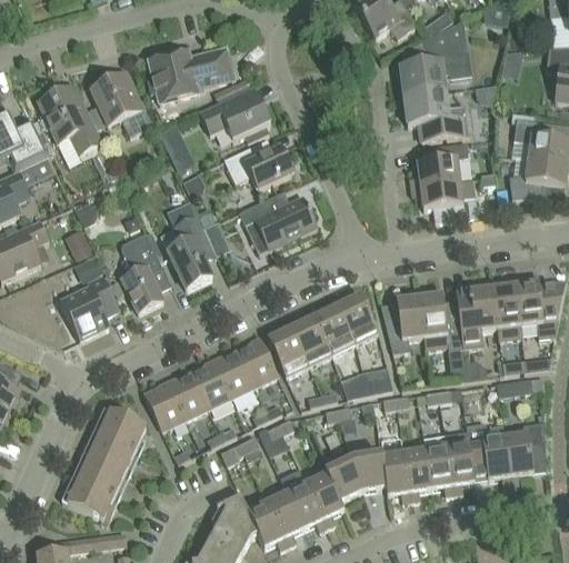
[(375,39),(389,29),(397,40),(418,26),(408,12),(399,0),(388,8),(382,0),(352,0),(349,2),(375,39)]
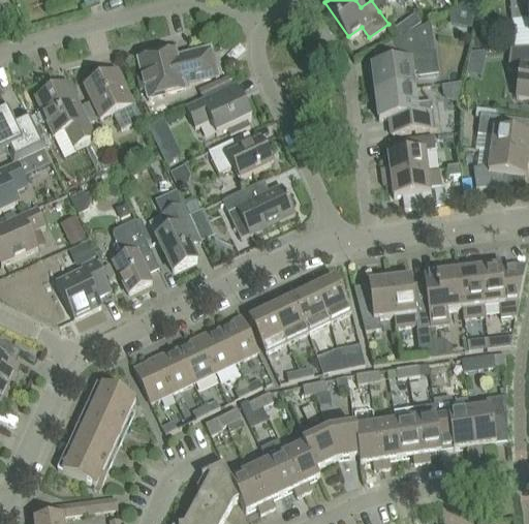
[(403,0),(405,2),(407,0),(371,0),(379,11),(391,4),(387,0),(403,0)]
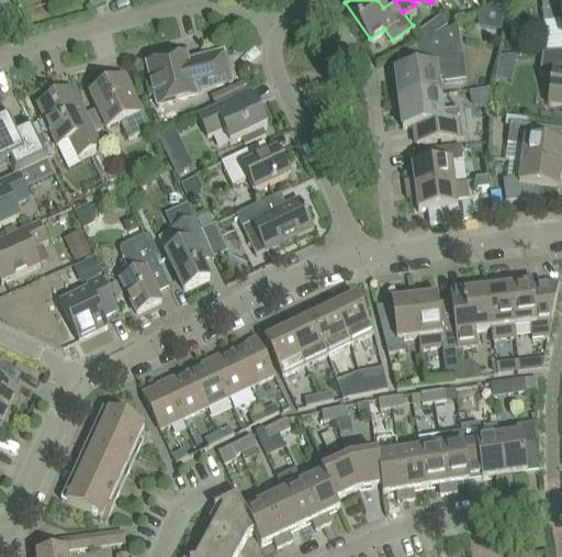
[(541,0),(543,19),(561,17),(561,0),(541,0)]
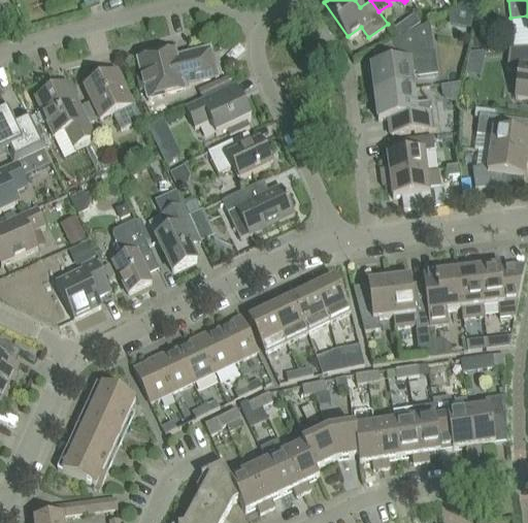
[(399,60),(371,64),(374,91),(414,86),(411,70),(416,69),(417,74),(437,71),(434,50),(433,50),(429,20),(410,29),(392,39),(398,51),(399,60)]
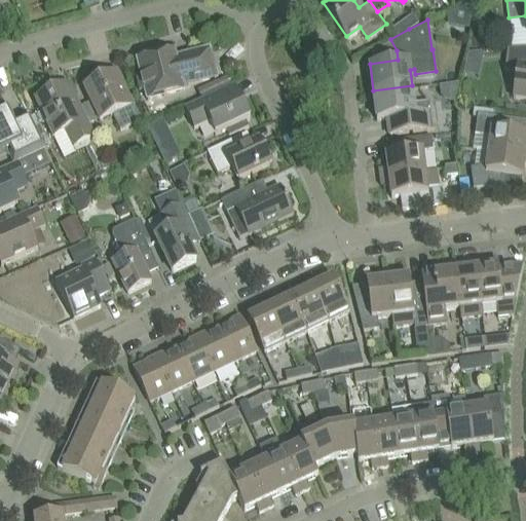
[(399,20),(390,26),(398,34),(406,29),(399,20)]
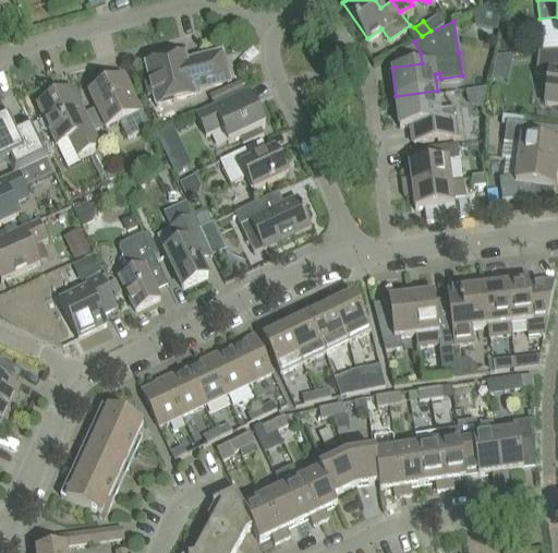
[(498,48),(509,48),(509,34),(498,34),(498,48)]
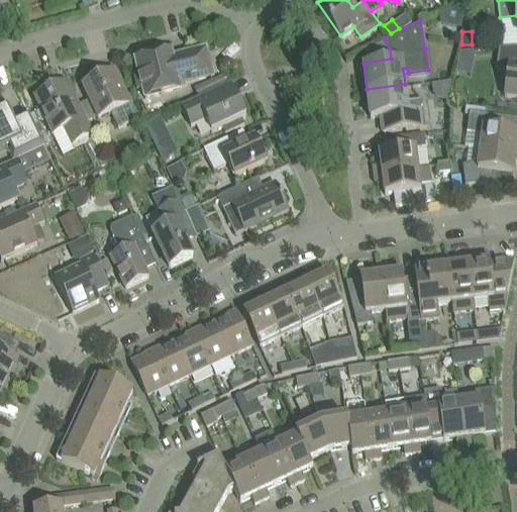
[(505,93),(516,94),(516,41),(499,43),(496,67),(508,68),(505,93)]
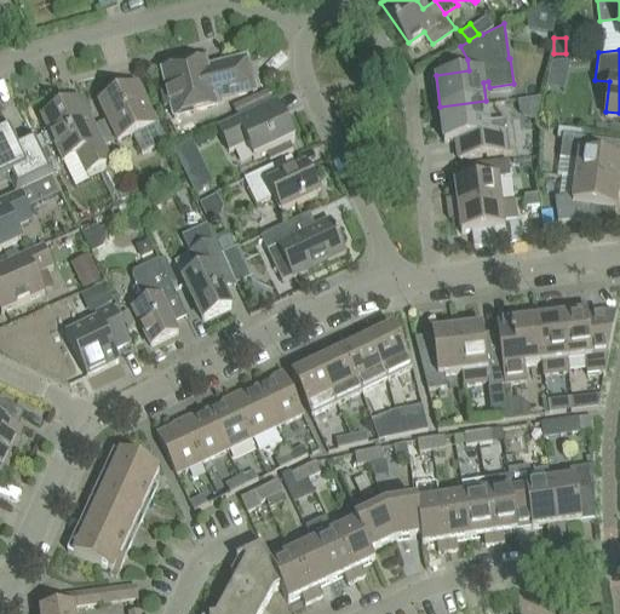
[(214,97),(231,93),(254,87),(246,55),(206,64),(205,57),(162,68),(167,85),(159,87),(164,104),(171,102),(174,113),(216,102),(214,97)]
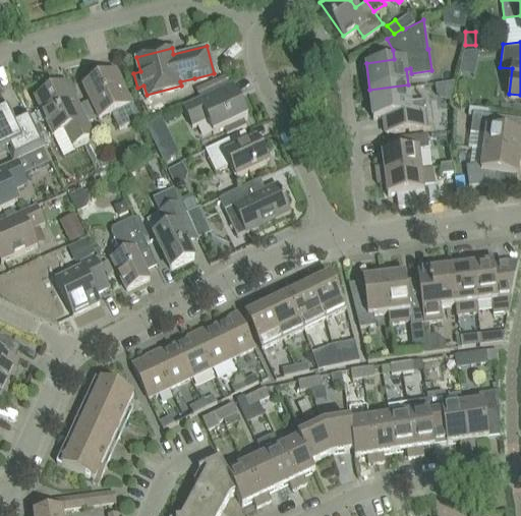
[(89,96),(79,101),(88,118),(97,113),(99,116),(111,110),(119,126),(140,115),(117,66),(105,72),(82,82),(89,96)]
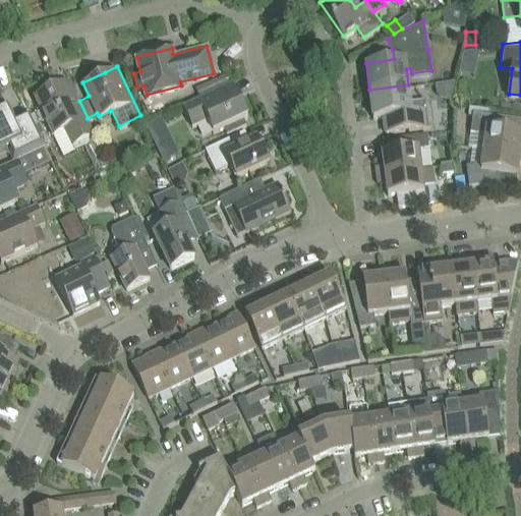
[(216,74),(195,84),(200,94),(220,84),(216,74)]
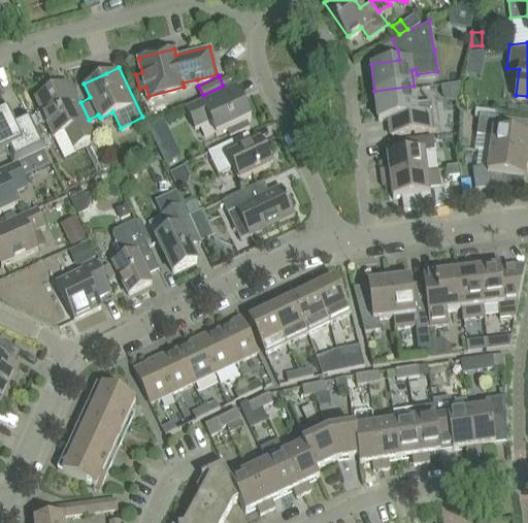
[(89,120),(80,102),(77,96),(69,80),(35,97),(43,116),(53,133),(54,133),(65,128),(70,138),(72,143),(94,132),(89,120)]
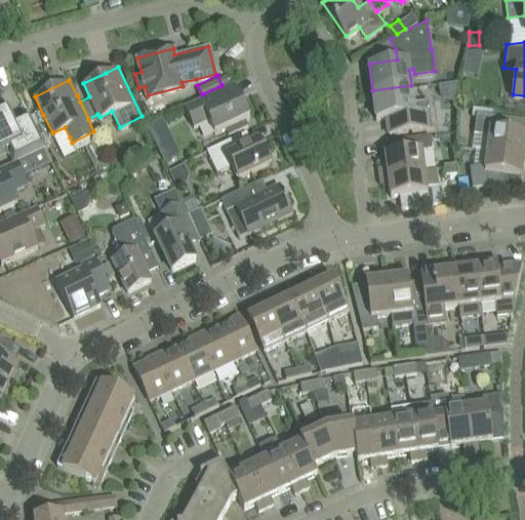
[(194,125),(209,118),(215,131),(226,126),(229,132),(248,123),(245,117),(249,116),(238,92),(230,96),(225,86),(233,82),(233,81),(232,81),(214,89),(185,104),(194,125)]
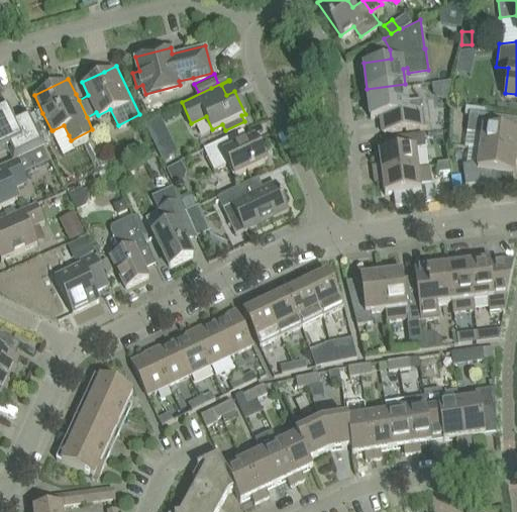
[(382,129),(402,126),(426,123),(422,96),(406,99),(405,84),(367,89),(371,115),(380,113),(382,129)]
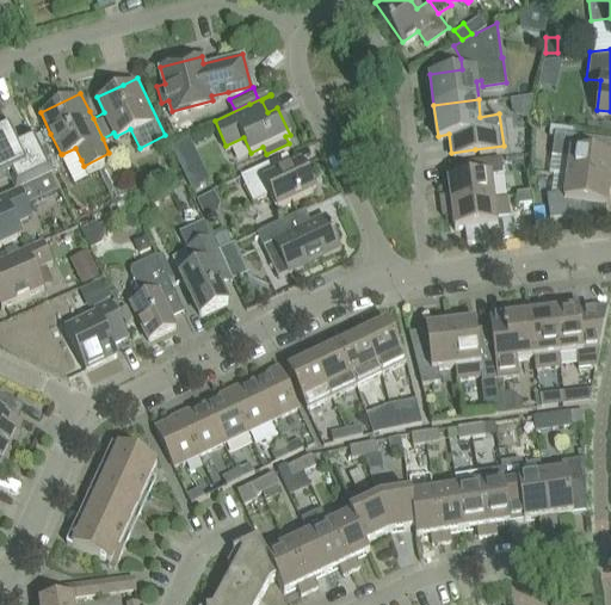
[(610,118),(602,117),(600,127),(610,128),(610,123),(610,118)]
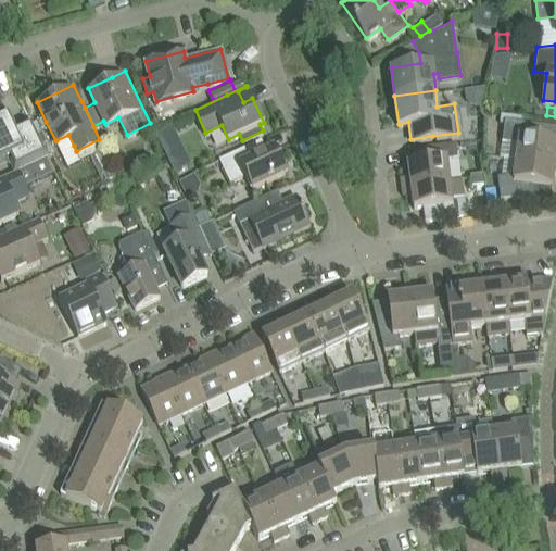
[(518,141),(516,155),(555,161),(555,123),(521,120),(522,113),(500,110),(500,120),(504,120),(502,139),(518,141)]
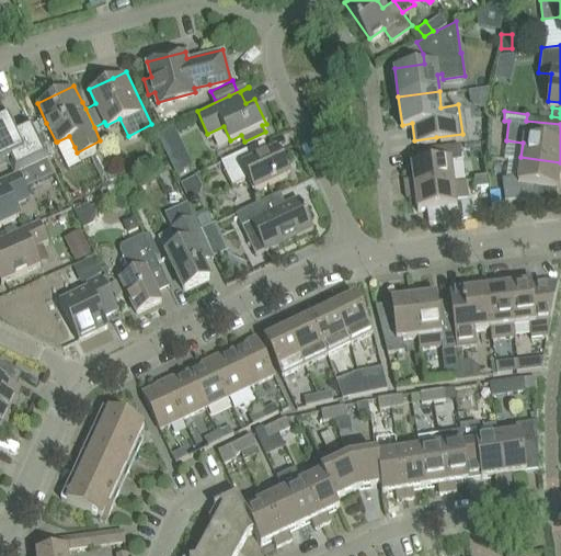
[(13,161),(16,170),(48,155),(33,123),(15,131),(8,113),(0,115),(0,160),(4,159),(13,161)]
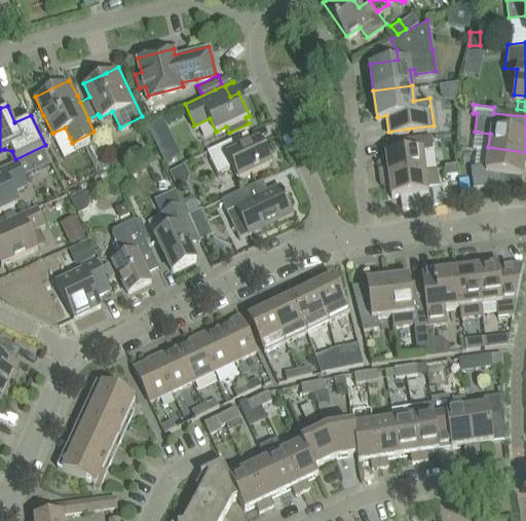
[(163,116),(148,123),(154,135),(170,126),(163,116)]
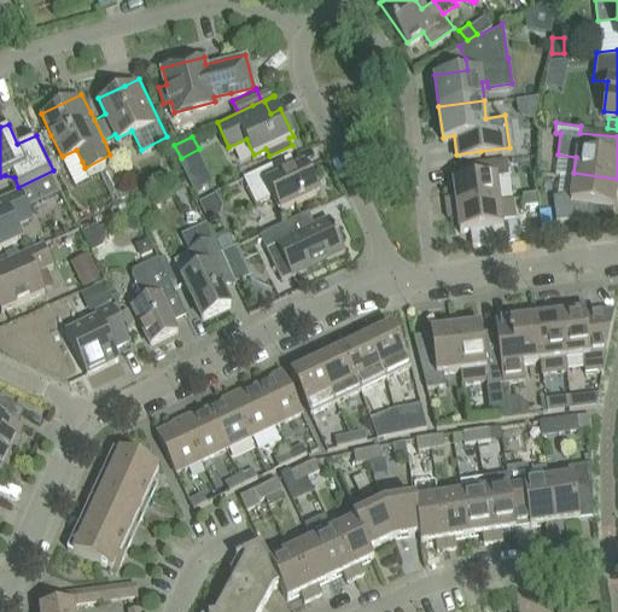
[(285,155),(263,165),(244,174),(256,200),(273,192),(280,207),(318,188),(316,186),(319,185),(312,172),(310,173),(304,162),(291,169),(285,155)]
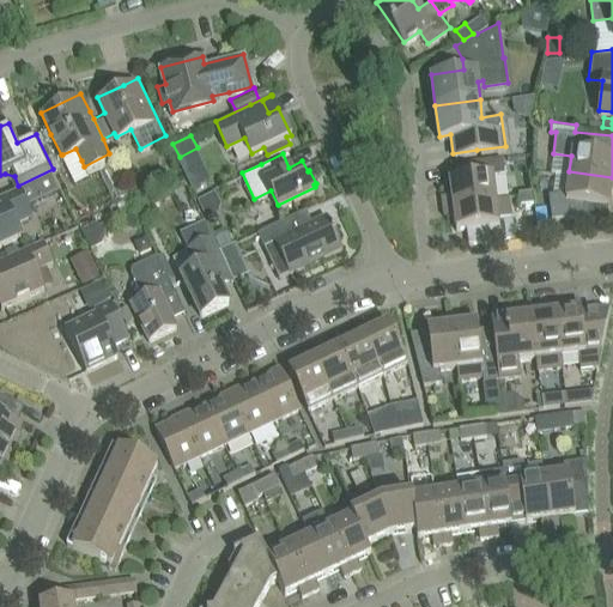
[(503,155),(490,156),(473,158),(450,161),(451,177),(449,177),(451,192),(442,193),(443,202),(496,196),(492,173),(505,170),(503,155)]
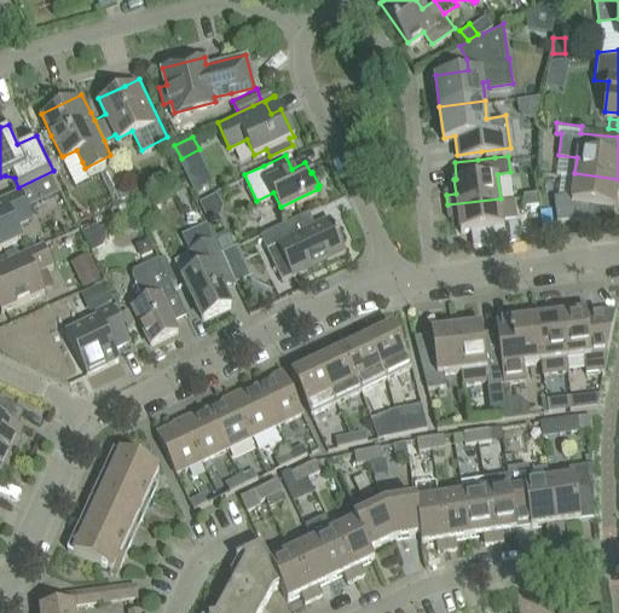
[(0,244),(21,236),(13,221),(32,213),(29,209),(27,203),(59,189),(52,172),(19,188),(0,195),(0,244)]
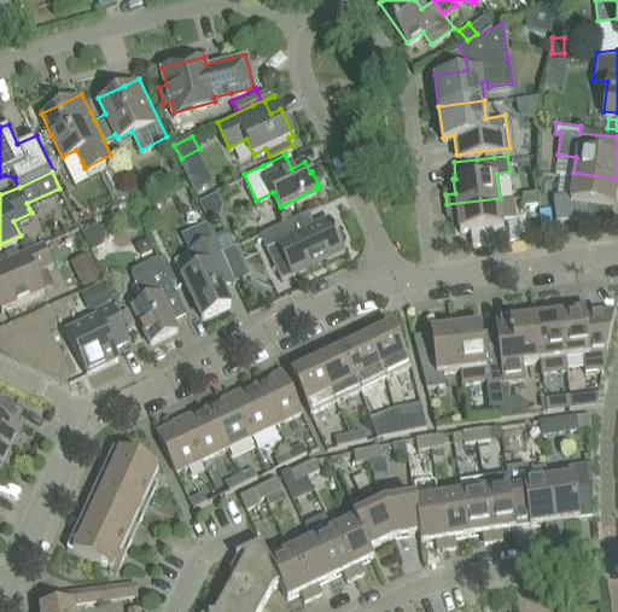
[(557,193),(553,193),(557,217),(588,214),(589,200),(613,204),(616,190),(617,188),(617,179),(573,173),(571,191),(557,193)]
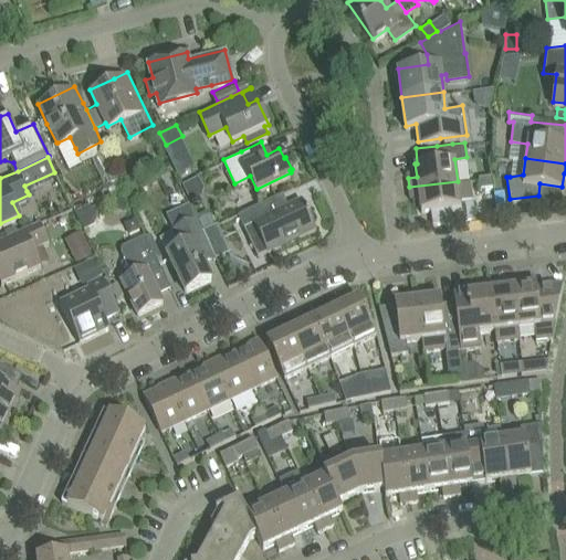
[(480,186),(493,183),(492,172),(478,175),(480,186)]
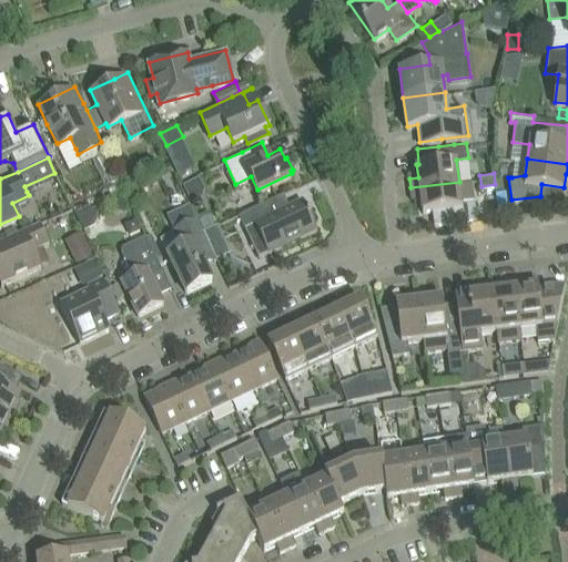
[(69,183),(79,208),(92,203),(81,177),(69,183)]
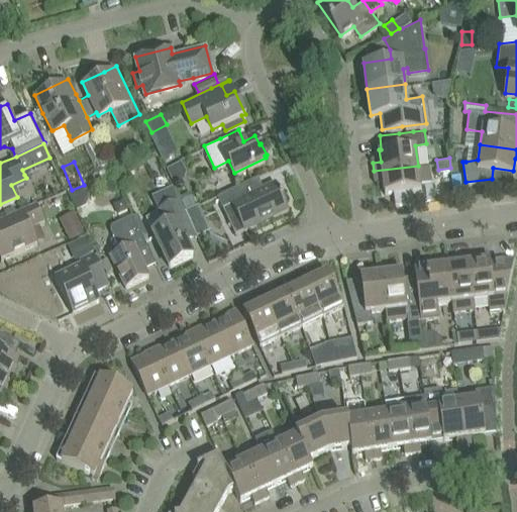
[(394,190),(395,203),(434,198),(432,180),(420,182),(418,166),(374,171),(375,180),(383,179),(385,191),(394,190)]
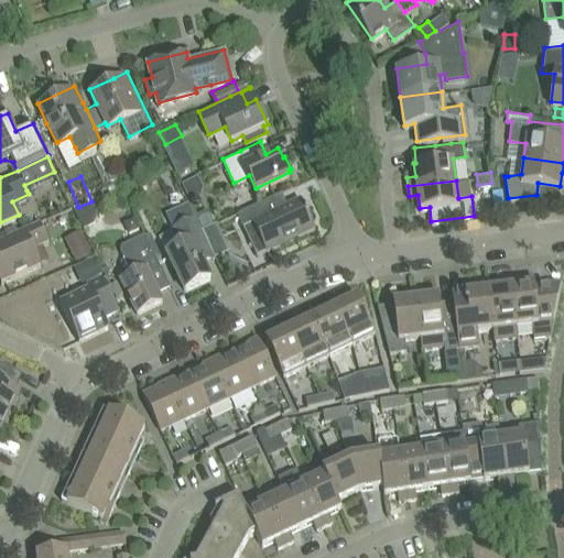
[(495,212),(505,211),(501,186),(491,188),(495,212)]
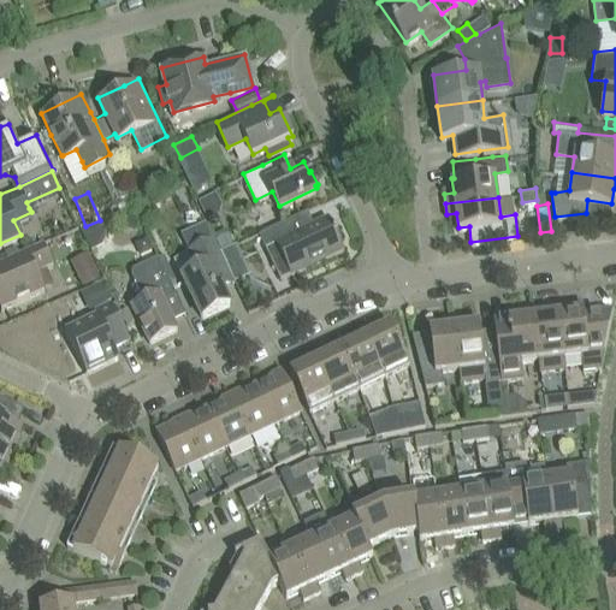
[(296,212),(259,231),(265,246),(280,277),(344,247),(329,214),(303,226),(296,213),(296,212)]
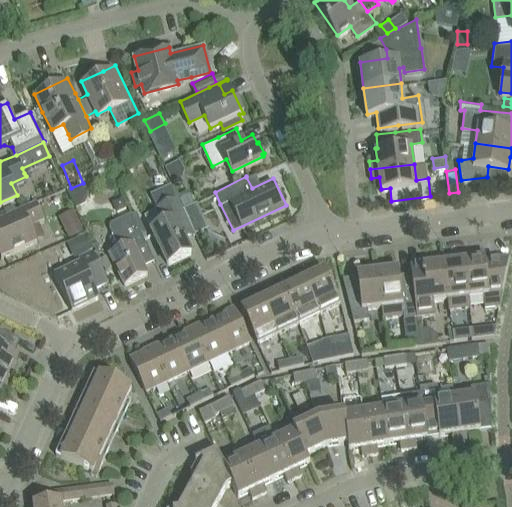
[(82,184),(68,191),(75,205),(84,200),(87,193),(82,184)]
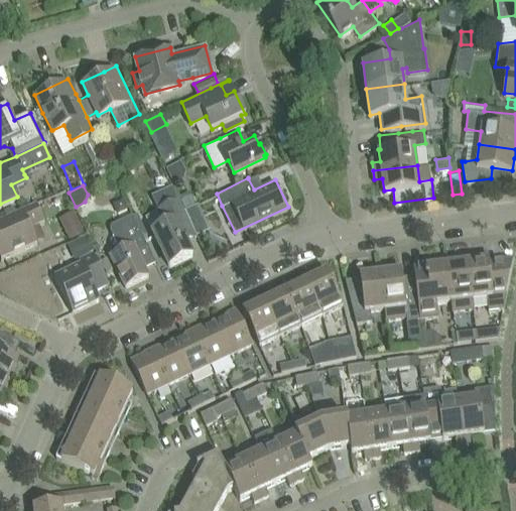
[(177,193),(184,206),(196,201),(188,187),(177,193)]
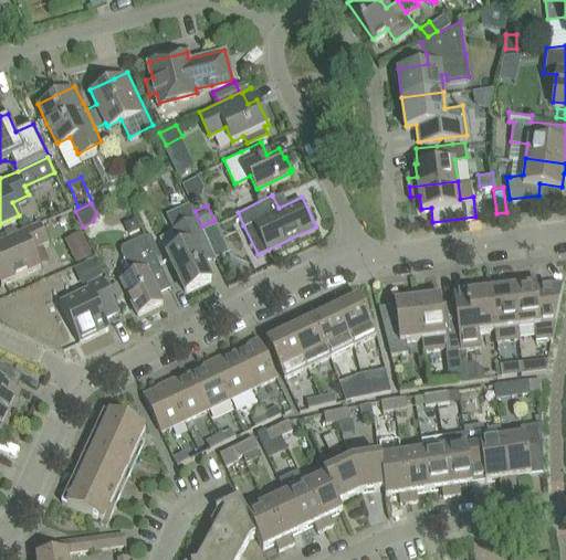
[(129,217),(127,222),(130,229),(142,224),(136,213),(129,217)]
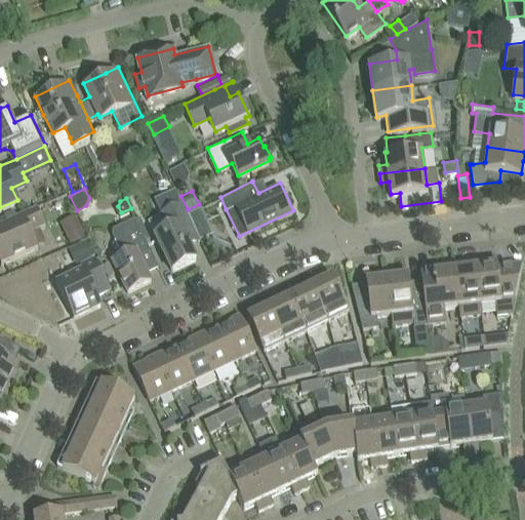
[(183,201),(159,212),(148,217),(172,269),(196,256),(189,242),(198,238),(200,237),(196,229),(188,211),(183,201)]
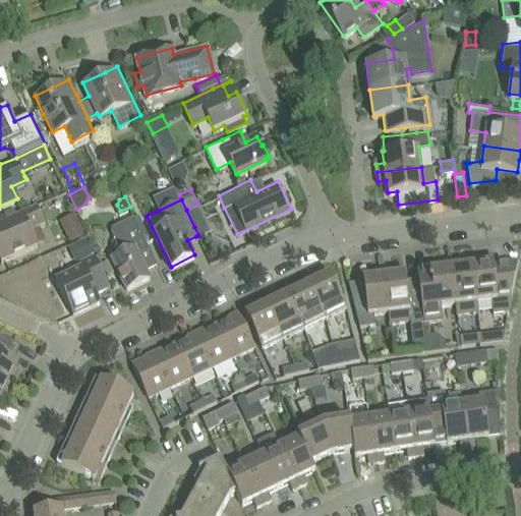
[(45,221),(36,202),(0,218),(0,230),(0,231),(0,258),(1,260),(38,243),(31,228),(45,221)]
